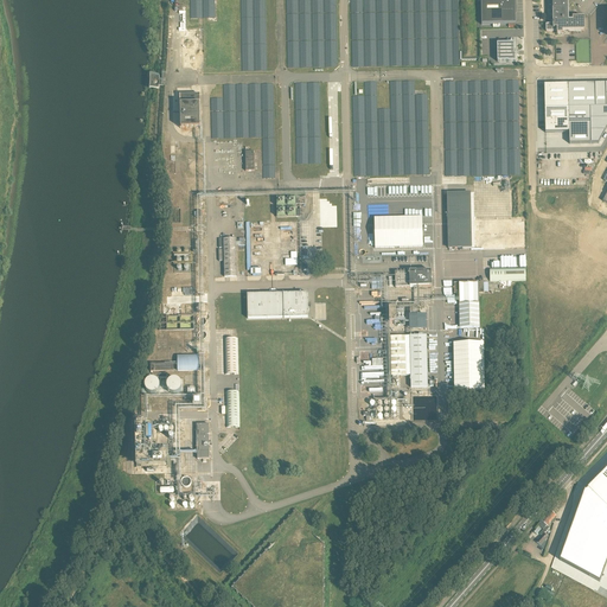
[(516,24),(515,0),(480,0),(481,25),(516,24)]
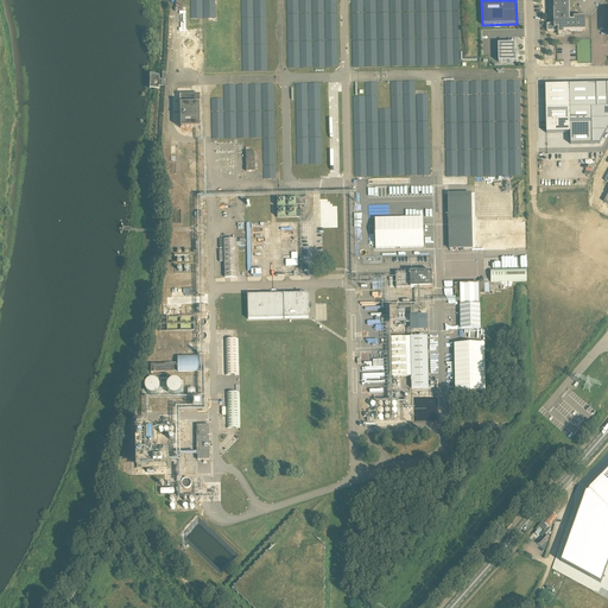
[(552,0),(553,19),(550,19),(550,25),(548,25),(548,32),(558,32),(558,35),(563,35),(563,32),(575,32),(575,31),(586,31),(586,18),(574,18),(574,21),(569,21),(569,0),(552,0)]
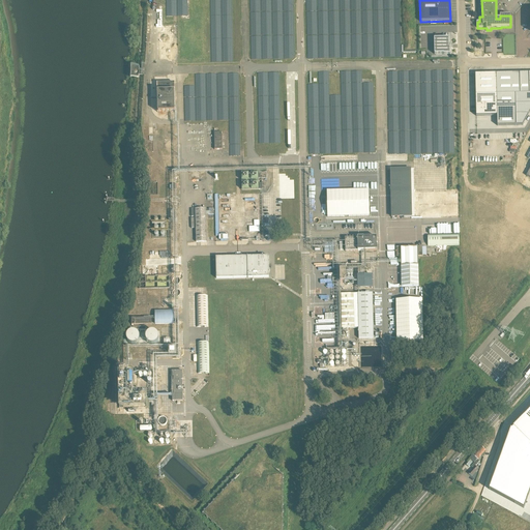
[(450,49),(450,48),(448,48),(448,45),(449,45),(448,38),(445,38),(444,38),(434,38),(435,55),(443,54),(443,55),(450,55),(450,49)]
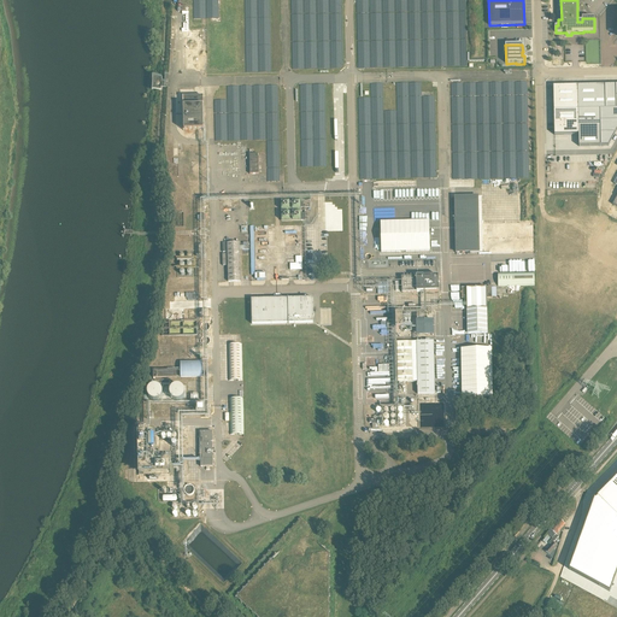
[(616,84),(583,86),(553,87),(554,111),(579,111),(616,109),(616,84)]
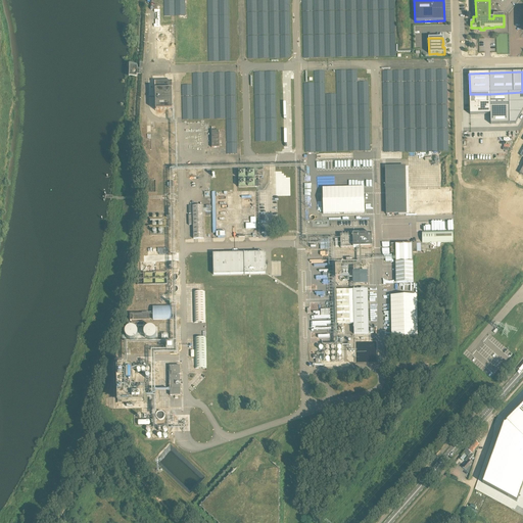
[(172,82),(155,82),(156,111),(173,110),(172,82)]
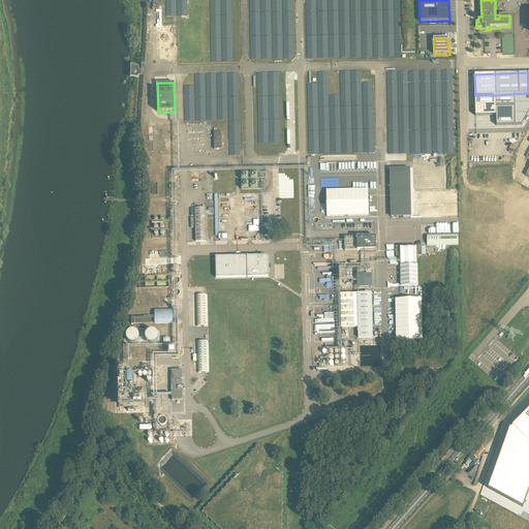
[(528,93),(496,95),(475,95),(475,116),(496,116),(496,122),(496,126),(522,125),(525,120),(525,115),(527,115),(528,112),(528,93)]
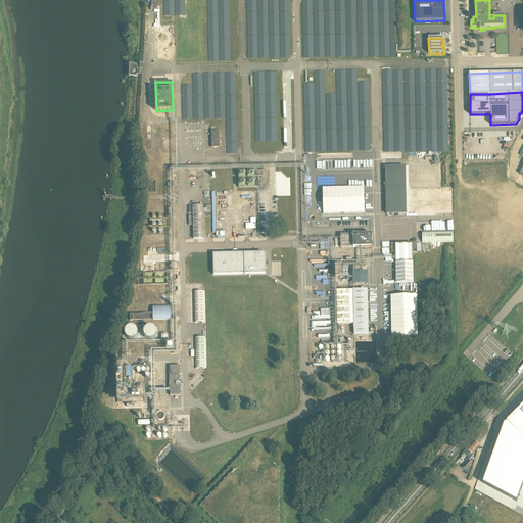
[(405,167),(386,168),(387,214),(406,214),(405,167)]
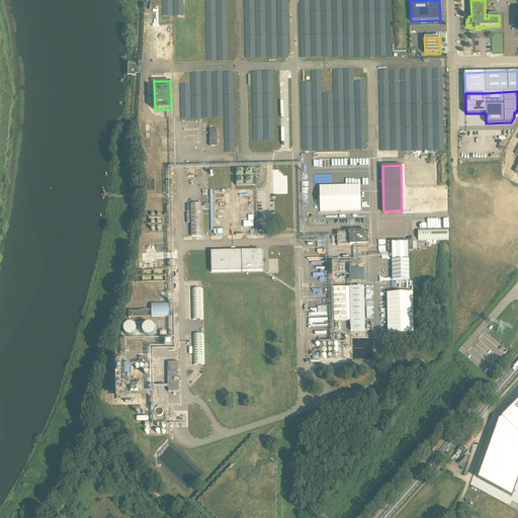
[(260,169),(236,169),(237,185),(256,185),(256,175),(261,174),(260,169)]
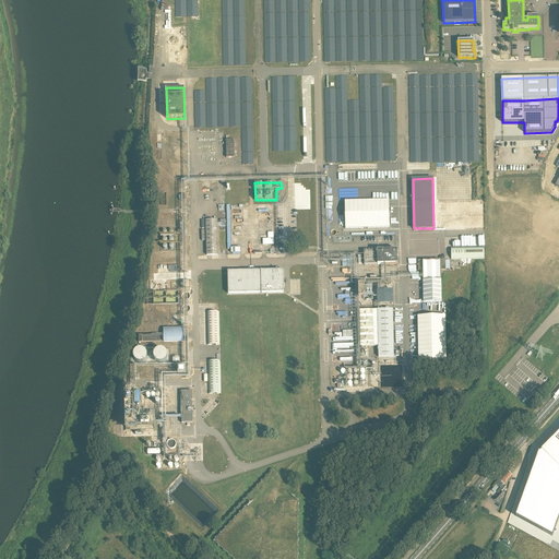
[(389,200),(345,201),(345,229),(390,228),(389,200)]
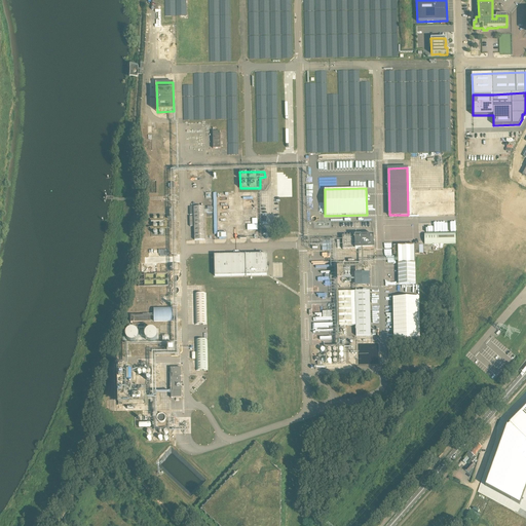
[(411,190),(412,216),(456,215),(455,189),(411,190)]
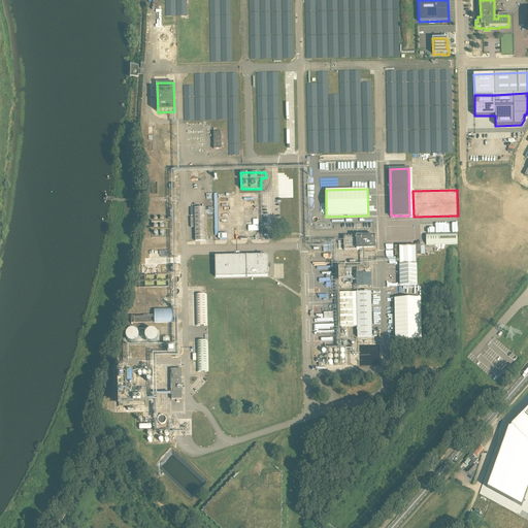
[(205,213),(205,209),(205,208),(195,208),(196,241),(206,241),(205,213)]
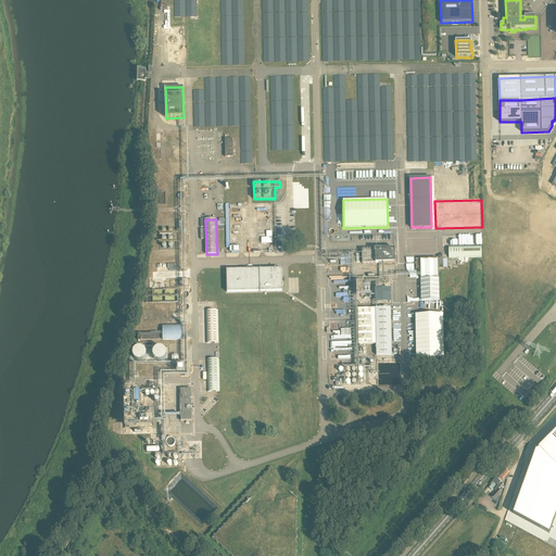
[(267,231),(267,237),(262,237),(262,243),(273,243),(273,231),(267,231)]
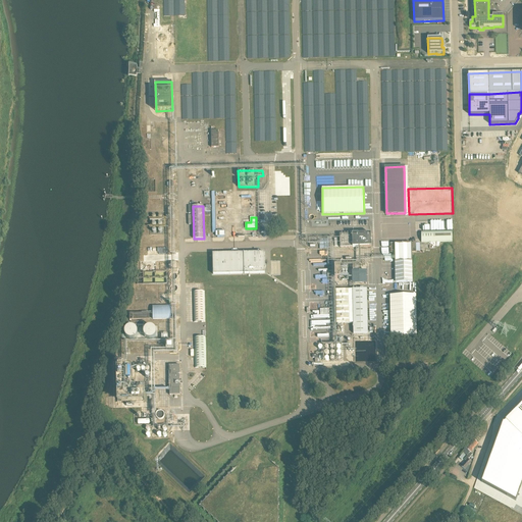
[(421,224),(421,243),(453,242),(453,230),(427,230),(427,225),(430,225),(430,221),(421,221),(421,224)]
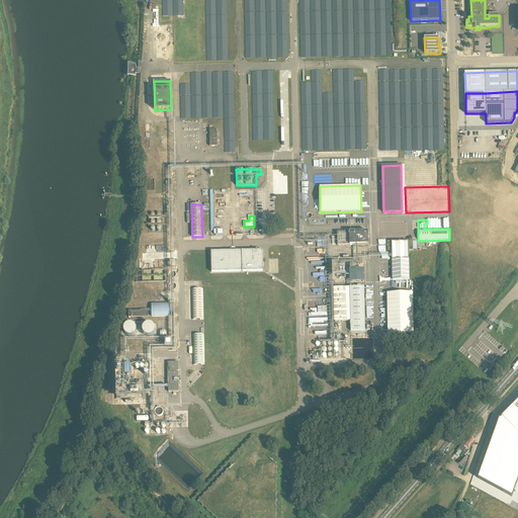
[(368,232),(337,233),(337,234),(338,246),(368,245),(368,232)]
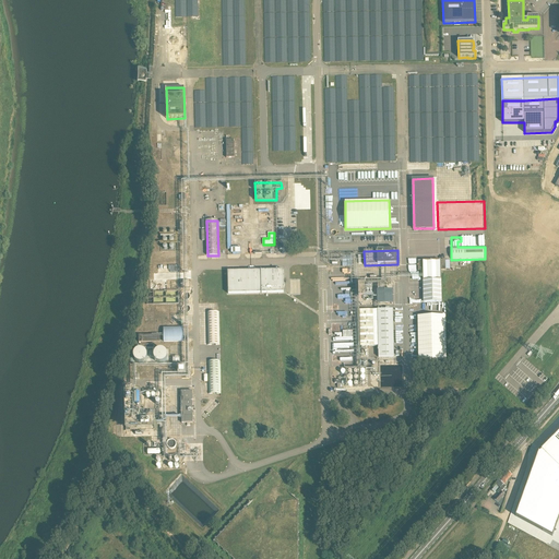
[(441,302),(441,280),(441,270),(445,270),(445,261),(440,261),(424,261),(418,261),(418,271),(423,271),(424,302),(441,302)]
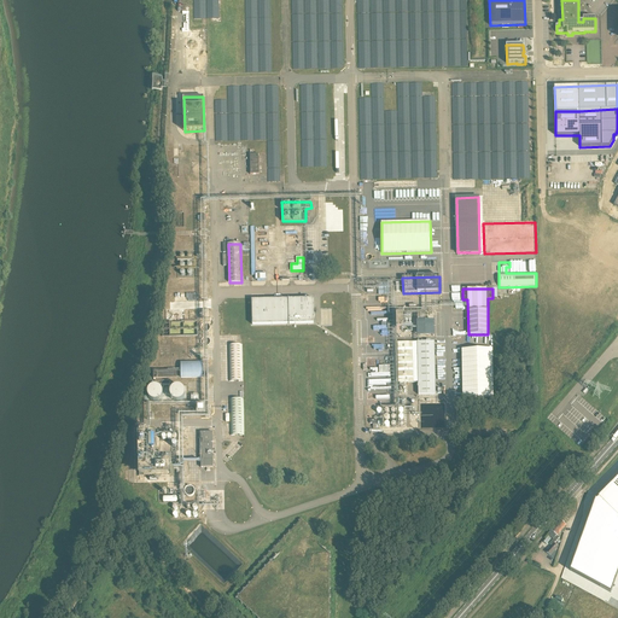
[(252,325),(314,324),(313,299),(252,301),(252,325)]
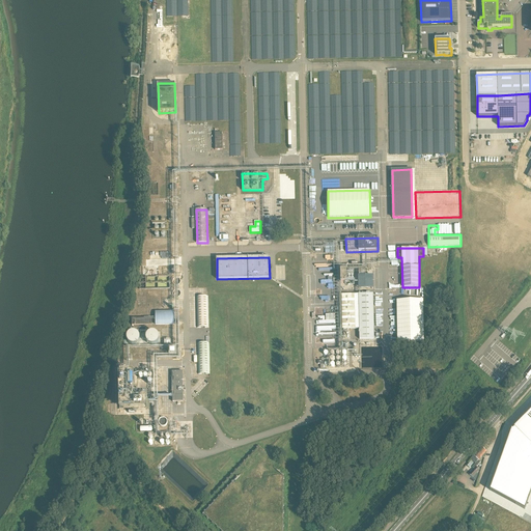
[(141,277),(139,277),(139,279),(140,279),(140,283),(139,283),(139,284),(140,284),(140,288),(139,288),(139,289),(170,289),(170,277),(142,277),(142,278),(141,277)]
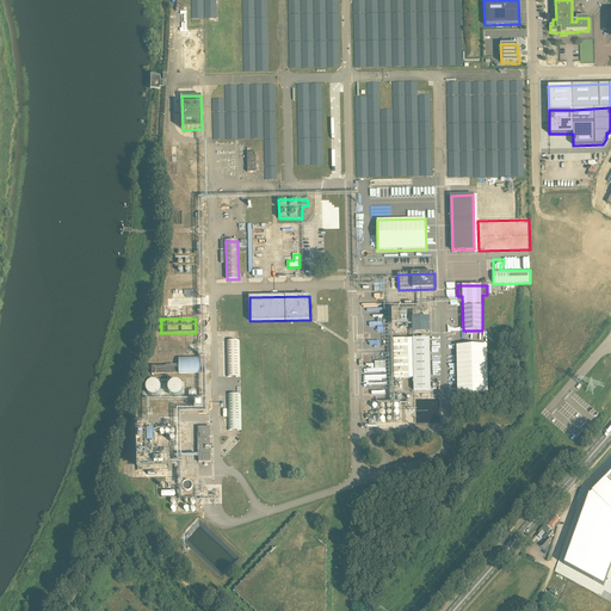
[(393,339),(394,380),(414,378),(414,390),(431,390),(430,338),(393,339)]
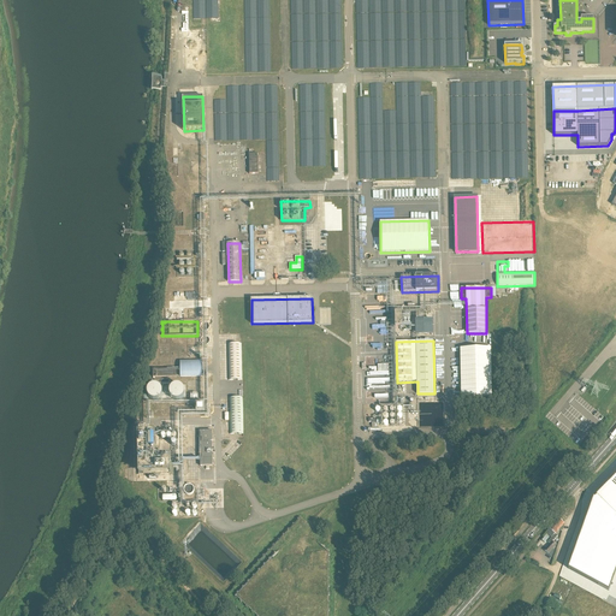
[(242,344),(229,344),(229,380),(242,380),(242,344)]
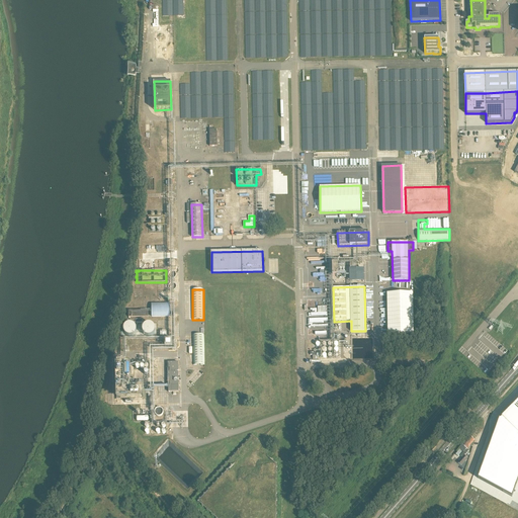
[(386,292),(387,334),(413,334),(413,292),(386,292)]
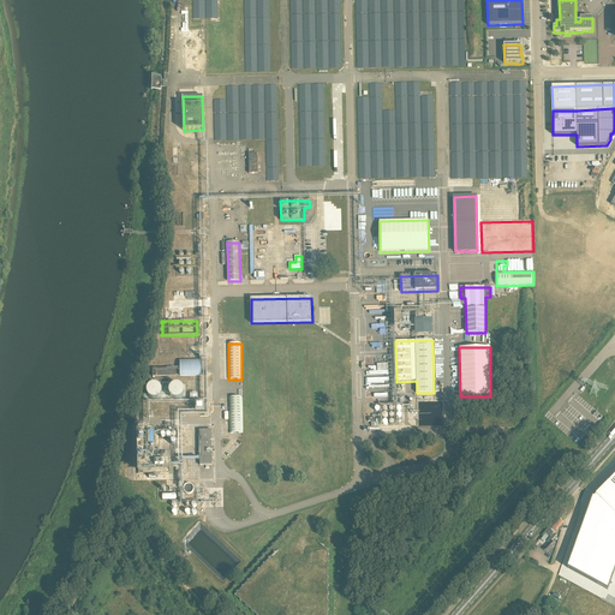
[(202,360),(180,362),(180,376),(202,376),(202,360)]
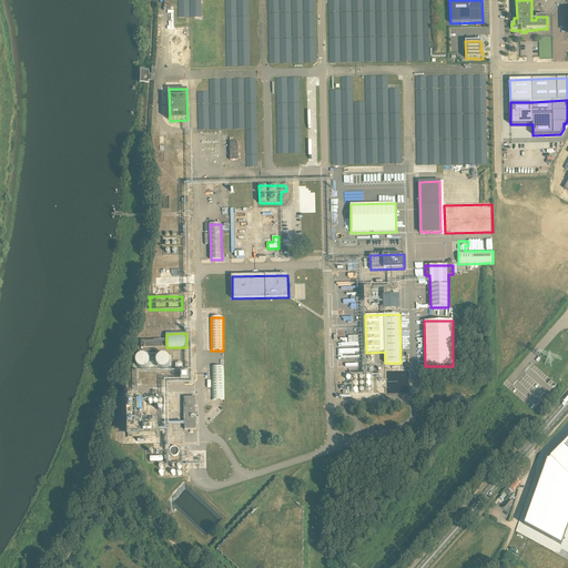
[(224,366),(212,367),(212,401),(224,401),(224,366)]
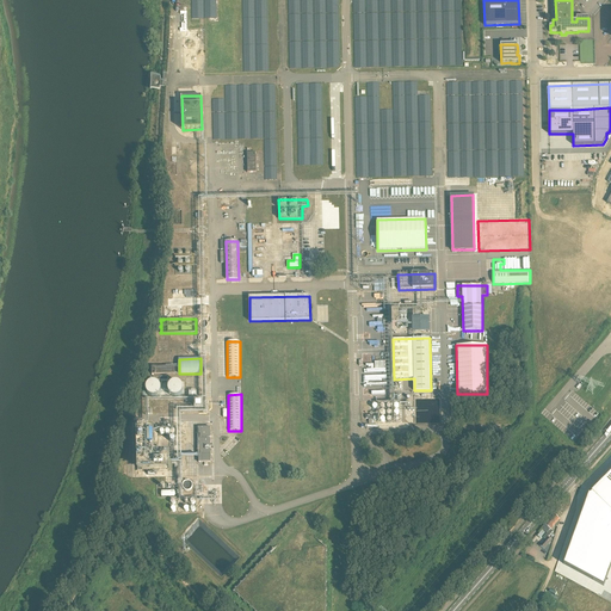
[(177,436),(177,429),(177,425),(172,425),(171,425),(171,426),(159,426),(159,437),(177,436)]
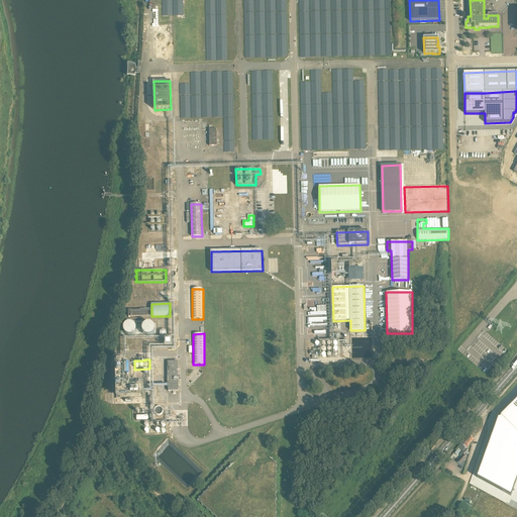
[(178,362),(168,362),(168,391),(179,391),(178,362)]
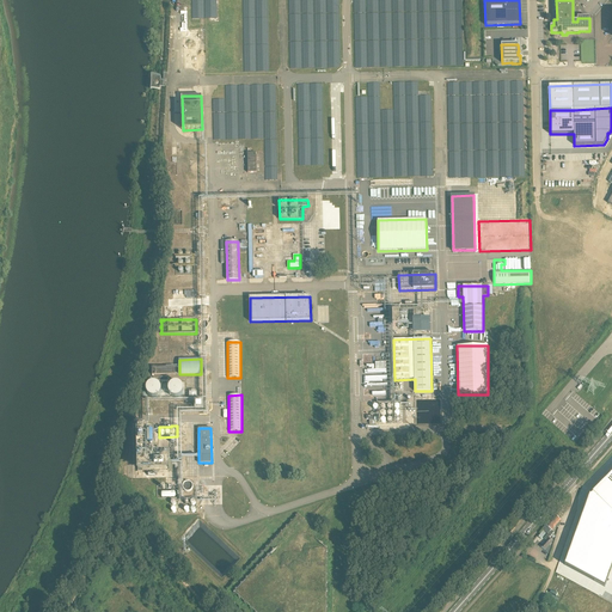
[(170,456),(154,456),(154,442),(155,442),(155,432),(154,432),(154,429),(138,429),(139,473),(155,472),(170,472),(170,456)]
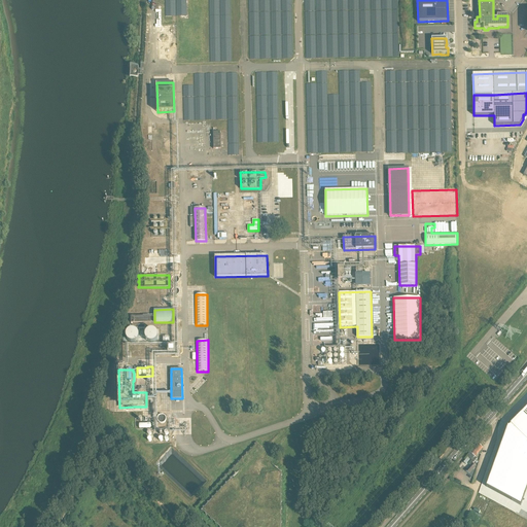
[(507,426),(486,487),(521,505),(523,500),(524,496),(525,492),(526,492),(526,488),(526,407),(520,414),(521,415),(518,417),(517,417),(515,420),(514,420),(510,424),(511,425),(508,426),(507,426)]
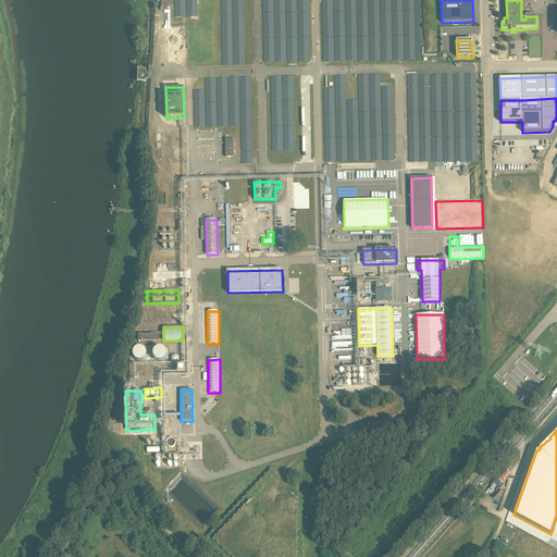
[(505,469),(500,473),(494,482),(498,486),(495,491),(496,492),(492,497),(499,504),(502,497),(499,496),(503,493),(499,490),(504,485),(502,483),(510,474),(505,469)]
